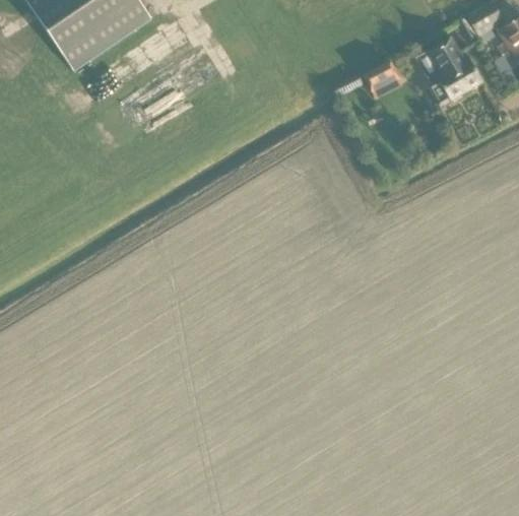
[(24,0),(73,71),(150,19),(137,0),(24,0)]
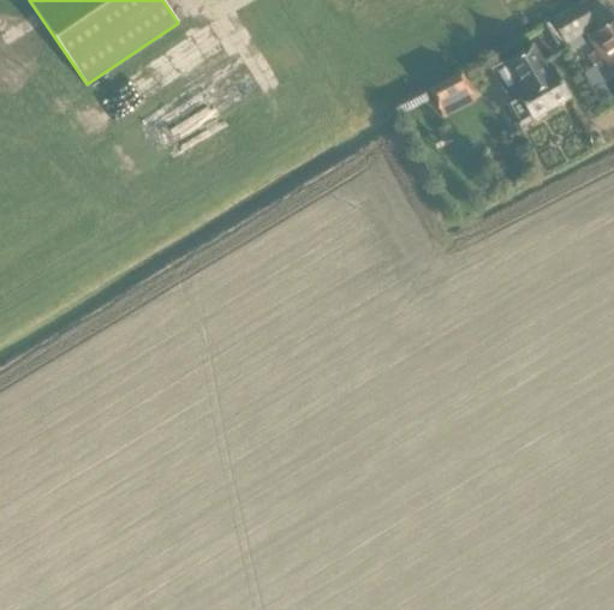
[(566,42),(596,24),(583,1),(553,19),(566,42)]
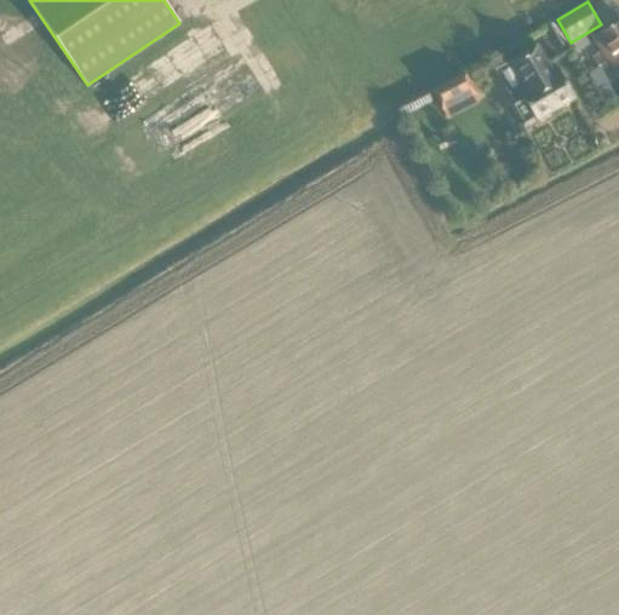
[(597,64),(607,59),(615,74),(618,72),(618,21),(594,36),(602,50),(592,56),(597,64)]
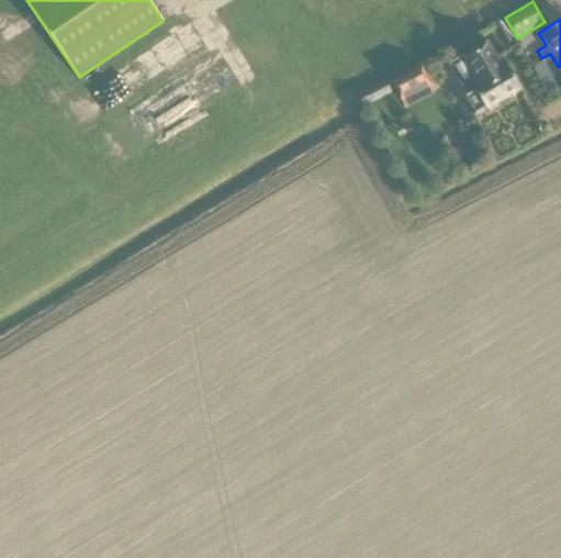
[(522,89),(505,59),(501,63),(487,40),(461,55),(474,78),(470,80),(474,88),(462,95),(473,113),(485,107),(486,109),(522,89)]
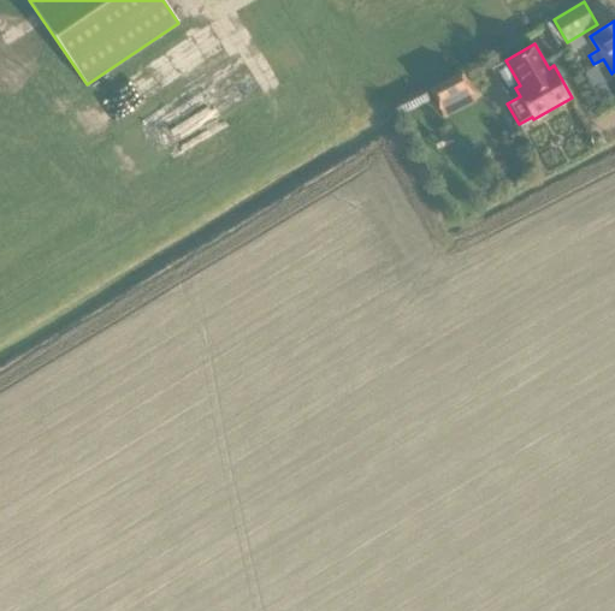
[(202,123),(265,87),(246,54),(224,67),(232,83),(208,96),(211,100),(195,110),(202,123)]
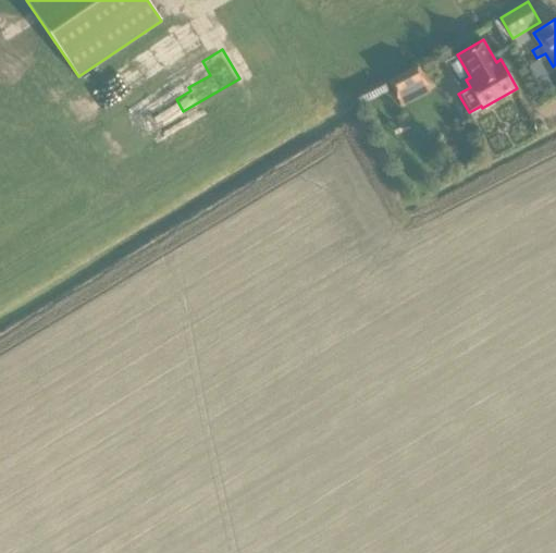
[(540,59),(529,65),(536,77),(546,71),(540,59)]
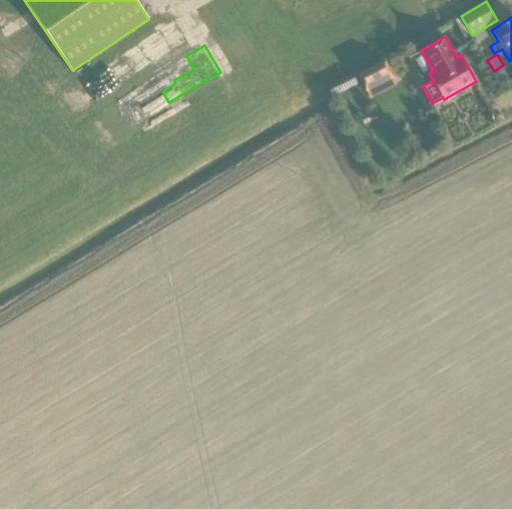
[(394,77),(384,58),(357,73),(367,91),(394,77)]
